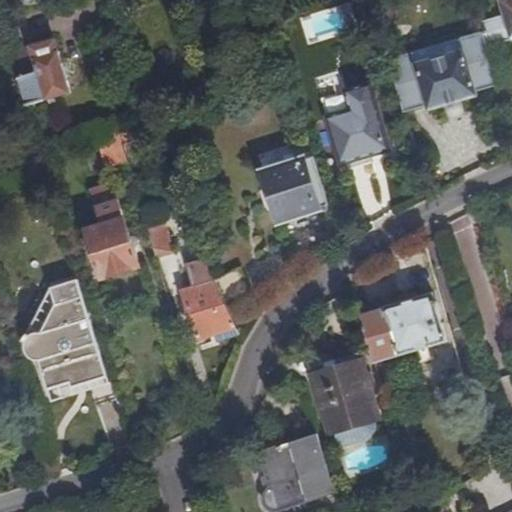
[(267,0),(271,15),(278,13),(273,0),(267,0)]
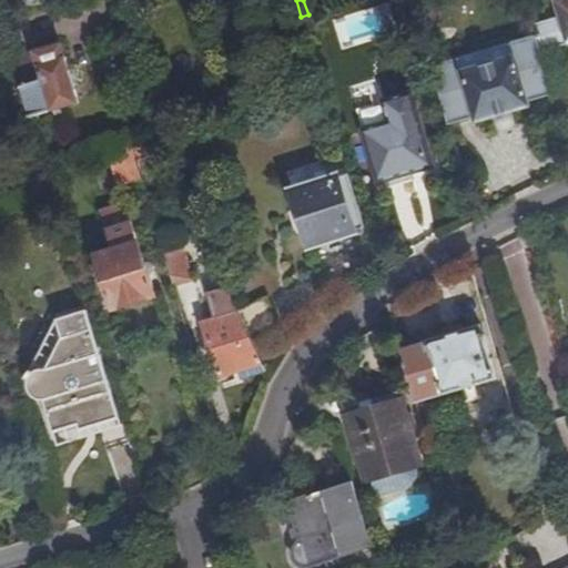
[(535,24),(543,51),(567,42),(567,0),(557,0),(561,16),(535,24)]
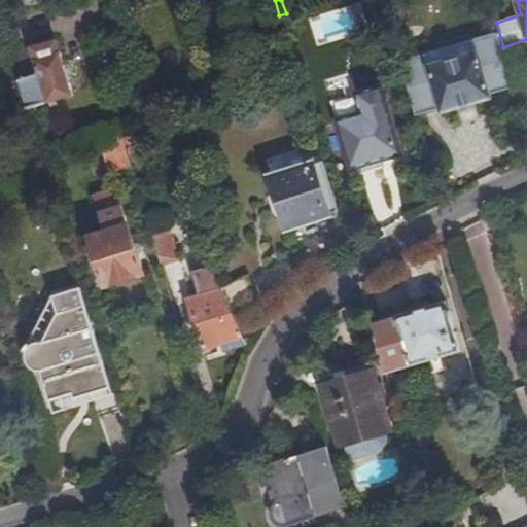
[(399,60),(416,114),(440,107),(442,112),(491,98),(490,93),(513,85),(497,32),(472,39),(476,51),(428,66),(425,54),(399,60)]
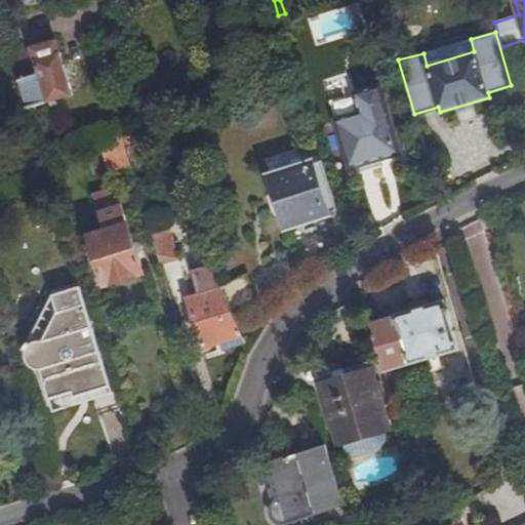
[(19,78),(28,107),(72,93),(56,40),(32,47),(39,73),(19,78)]
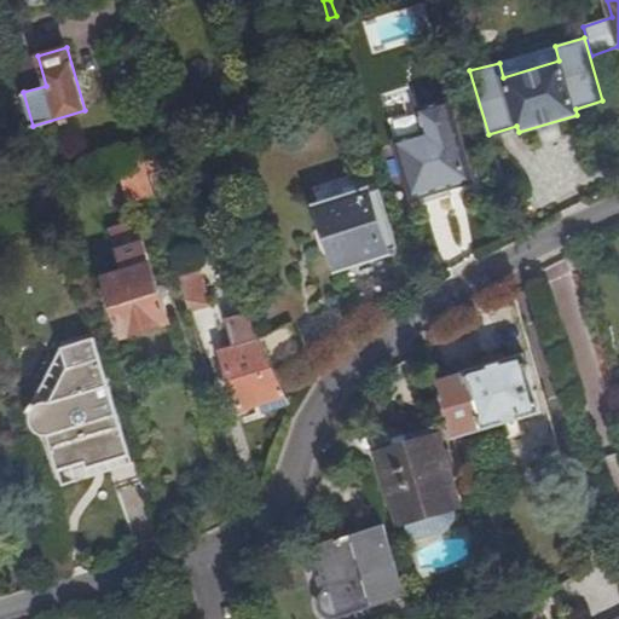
[(38,56),(13,62),(23,92),(46,86),(38,56)]
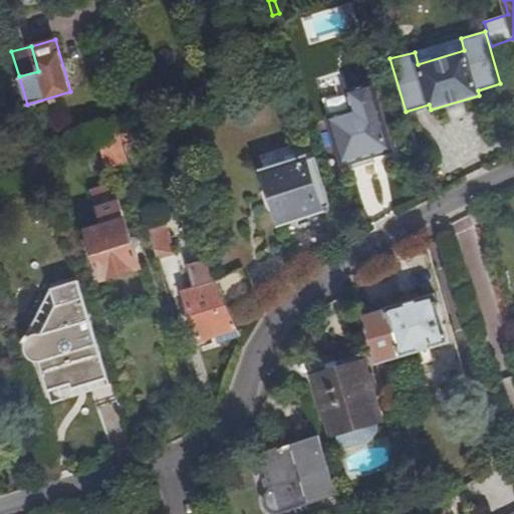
[(201,92),(211,89),(207,75),(198,78),(201,92)]
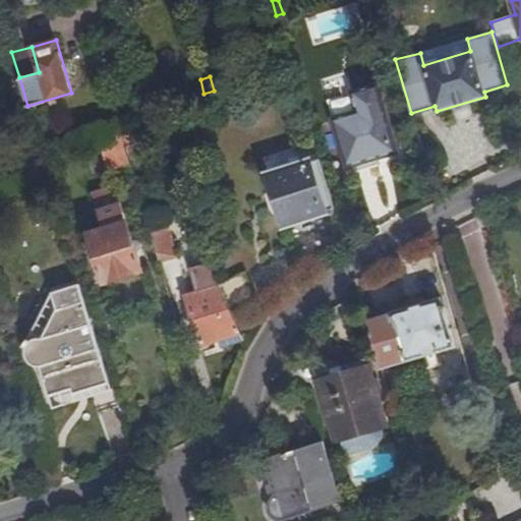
[(344,135),(353,163),(396,150),(377,84),(328,100),(339,137),(344,135)]
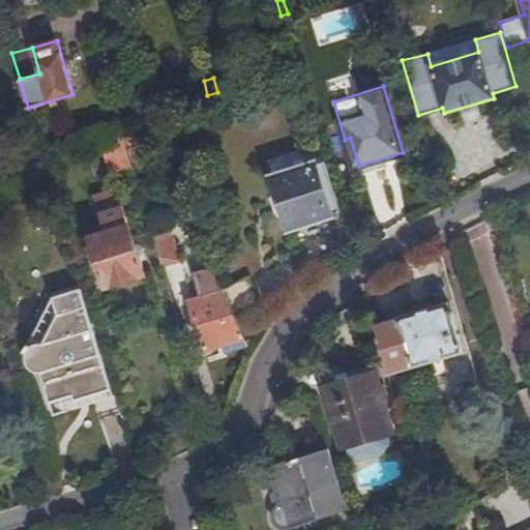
[(144,127),(120,136),(124,151),(151,142),(144,127)]
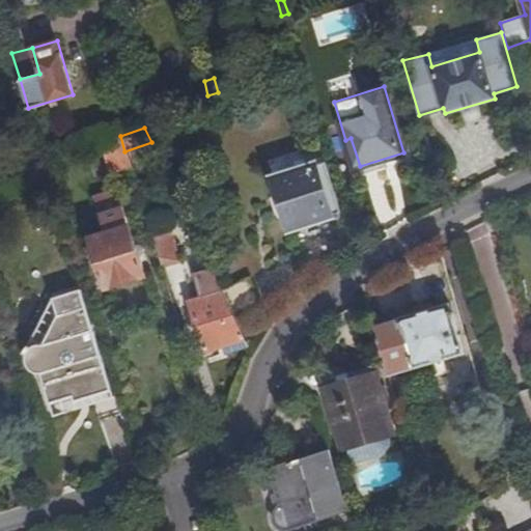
[(120,136),(101,142),(110,172),(130,167),(124,151),(120,136)]
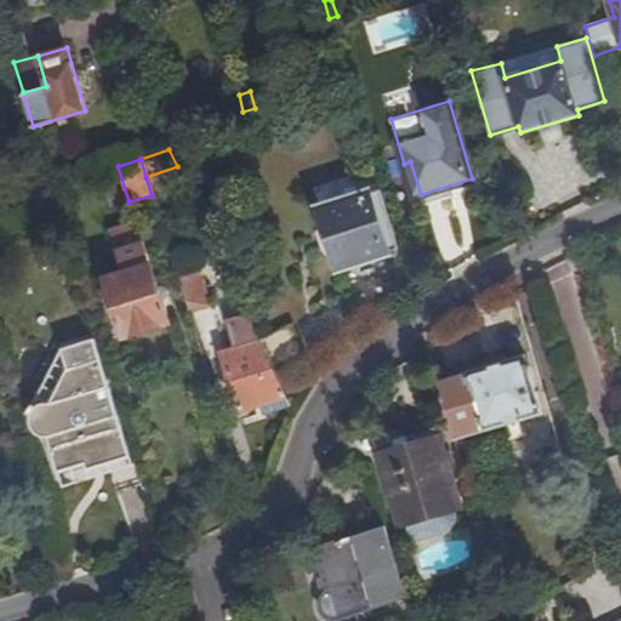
[(414,195),(421,194),(410,161),(404,164),(414,195)]
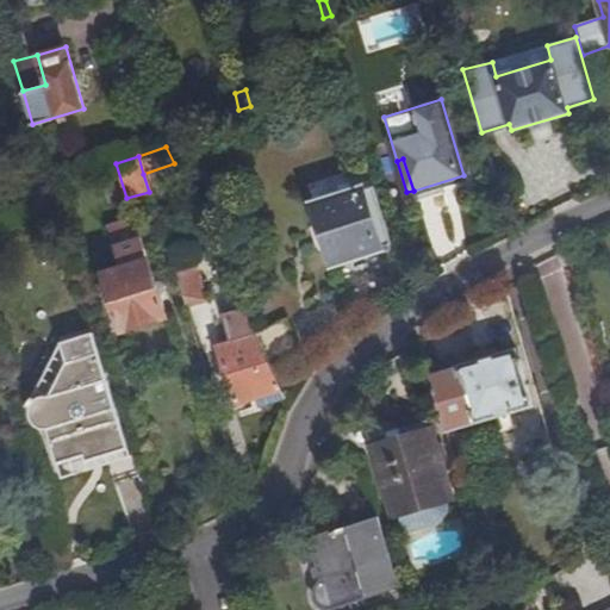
[(332,262),(391,243),(373,186),(315,205),(332,262)]
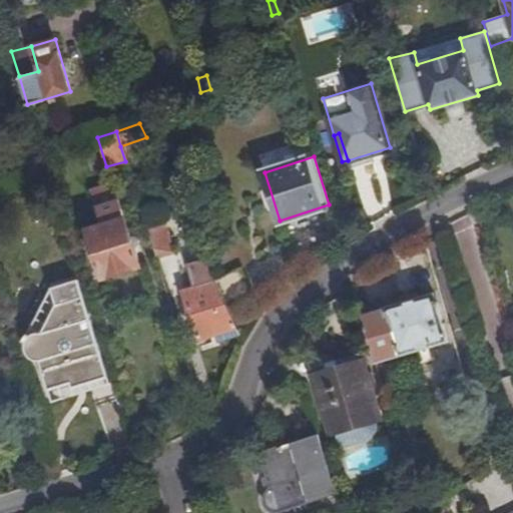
[(112,183),(89,190),(101,225),(87,230),(102,279),(140,267),(112,183)]
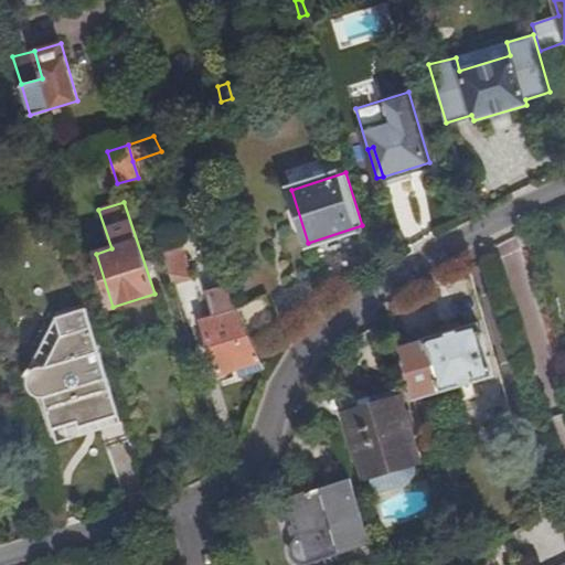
[(160,255),(170,286),(189,280),(180,249),(160,255)]
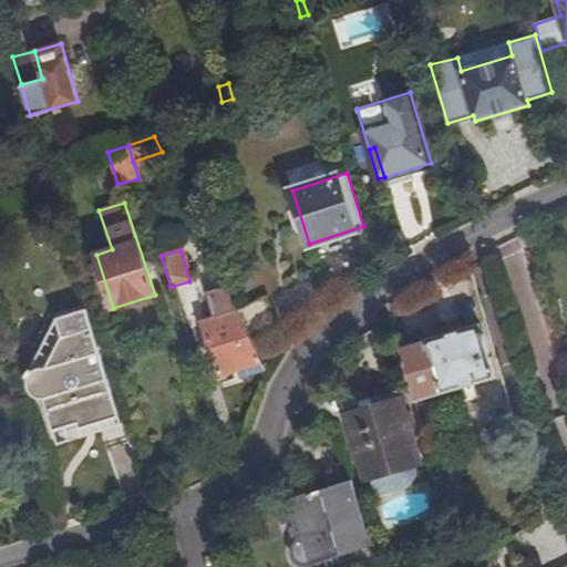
[(218,375),(239,369),(260,361),(250,340),(236,310),(225,287),(206,294),(214,319),(202,323),(218,375)]
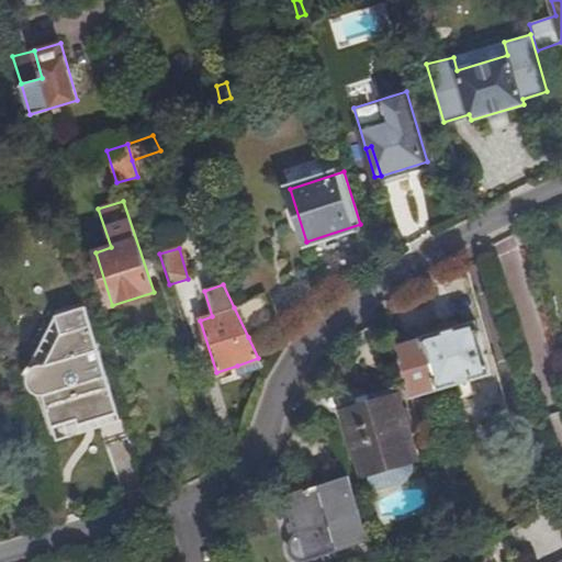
[(234,307),(248,337),(278,324),(263,293),(234,307)]
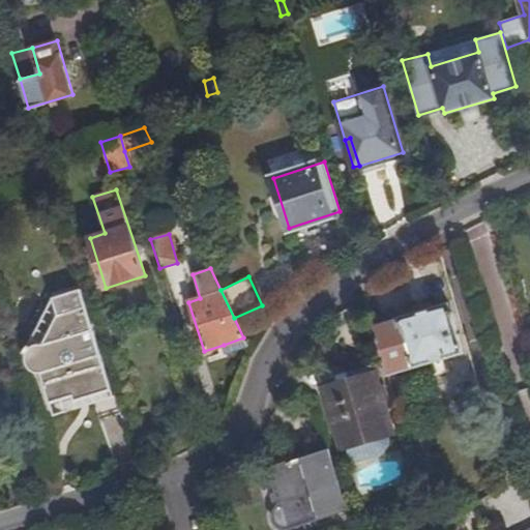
[(91,393),(92,394),(111,388),(82,289),(55,297),(59,315),(43,341),(39,340),(32,340),(24,344),(21,349),(23,352),(23,356),(23,363),(27,371),(34,373),(40,373),(50,402),(72,395),(74,398),(91,393)]
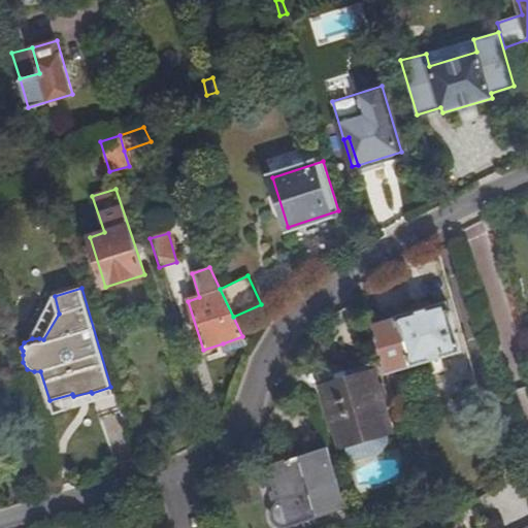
[(374,326),(389,374),(426,362),(434,360),(461,352),(447,303),(374,326)]
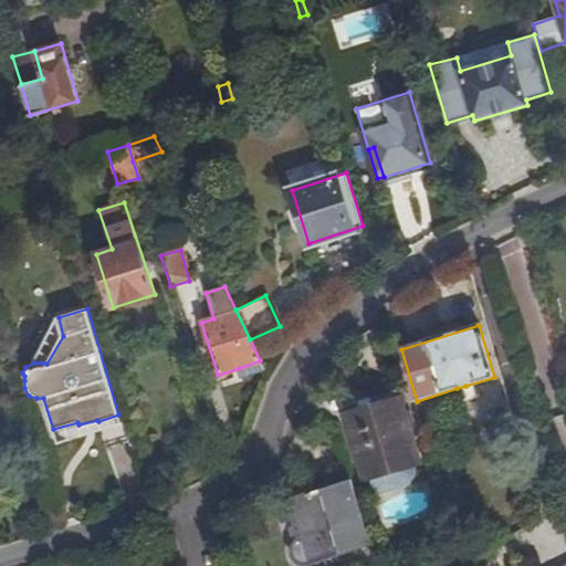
[(240,374),(262,366),(260,360),(239,368),(240,374)]
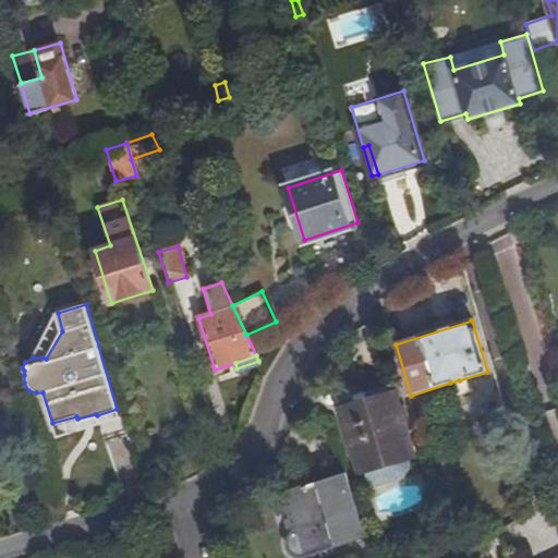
[(364,472),(370,489),(408,478),(412,473),(414,469),(413,464),(411,458),(412,458),(391,387),(367,393),(370,401),(342,410),(362,473),(364,472)]
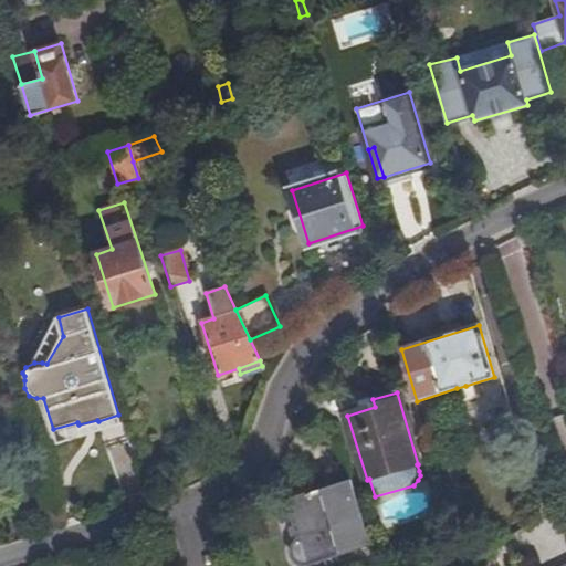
[(98,423),(98,421),(97,420),(79,425),(80,429),(98,423)]
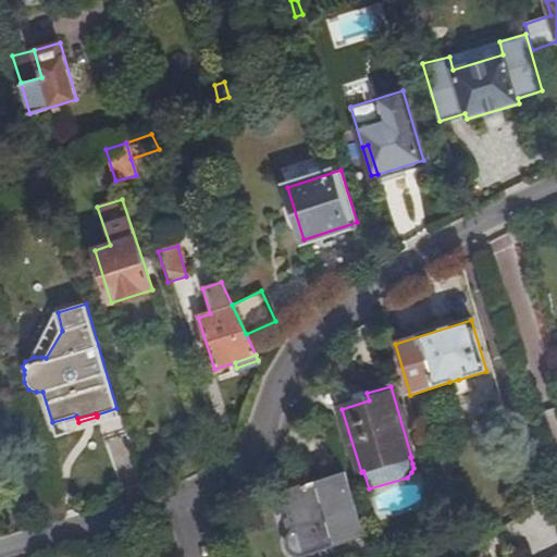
[(299,556),(364,535),(345,473),(284,493),(295,531),(288,535),(287,541),(287,547),(292,553),(299,556)]
